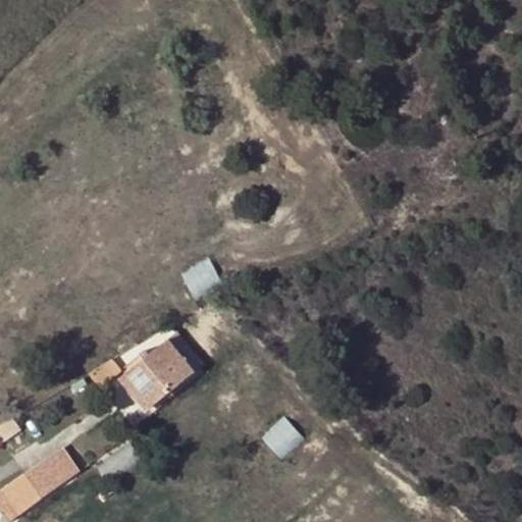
[(206,370),(176,334),(122,380),(152,416),(206,370)]
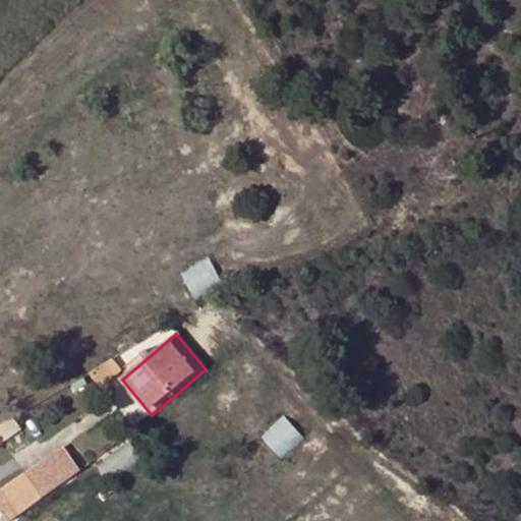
[(115,358),(90,373),(102,389),(124,368),(115,358)]
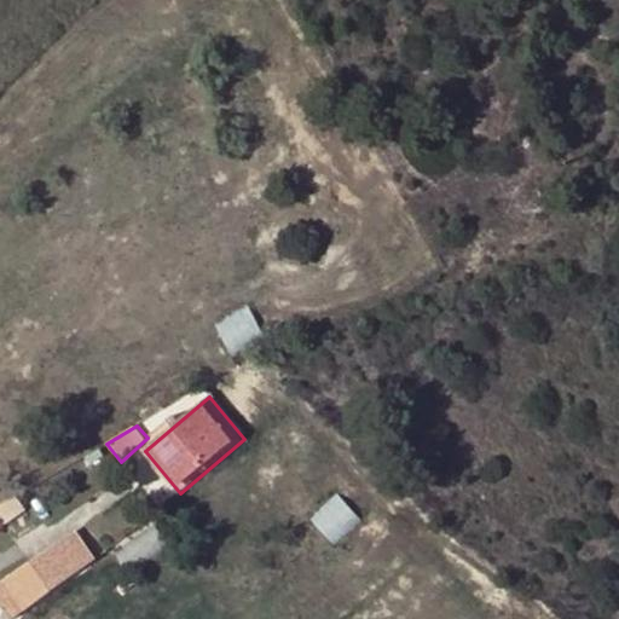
[(0,505),(0,522),(3,526),(25,512),(16,496),(0,505)]
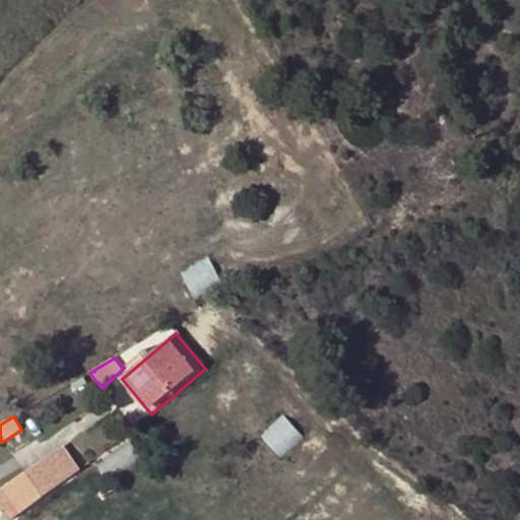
[(80,468),(64,445),(26,472),(44,495),(80,468)]
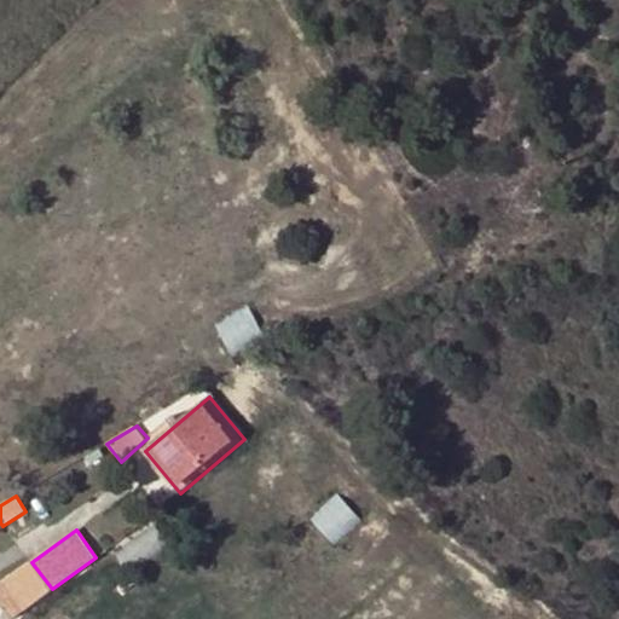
[(0,601),(12,618),(52,589),(32,562),(0,584),(0,601)]
